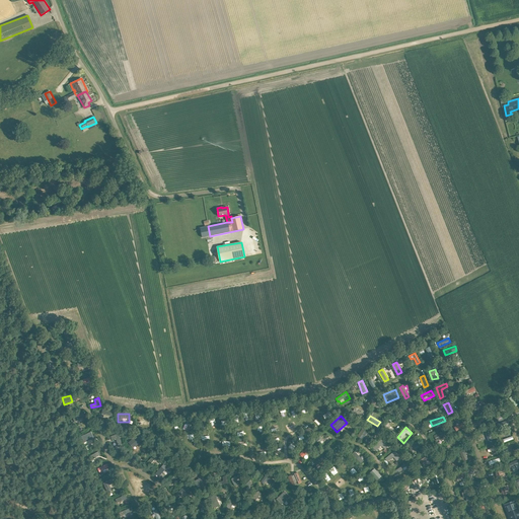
[(356,436),(362,440),(368,432),(362,428),(356,436)]
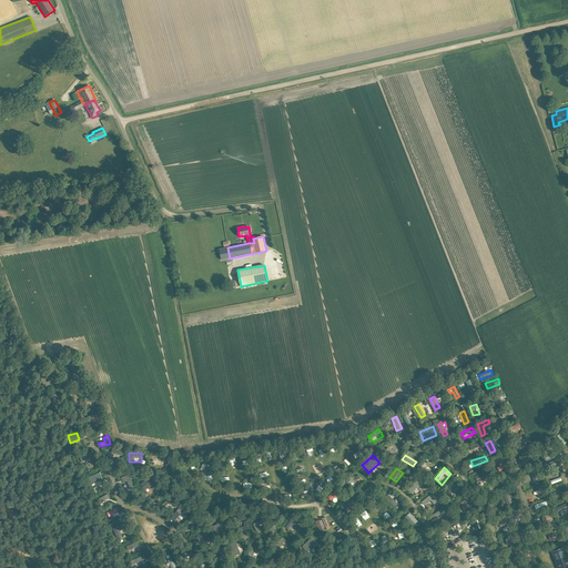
[(88,477),(90,484),(102,479),(99,472),(88,477)]
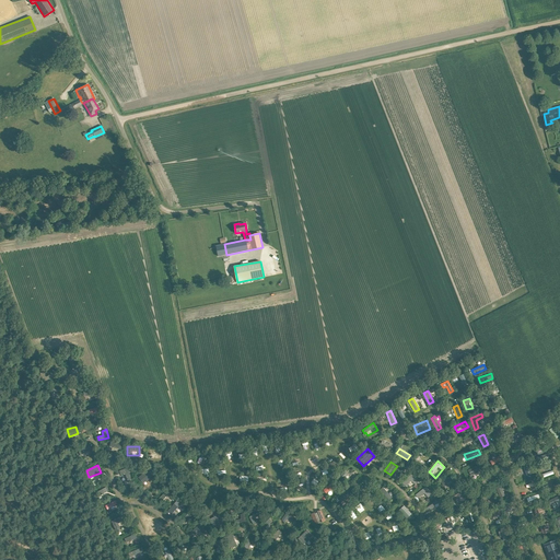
[(467,469),(473,478),(481,473),(476,465),(467,469)]
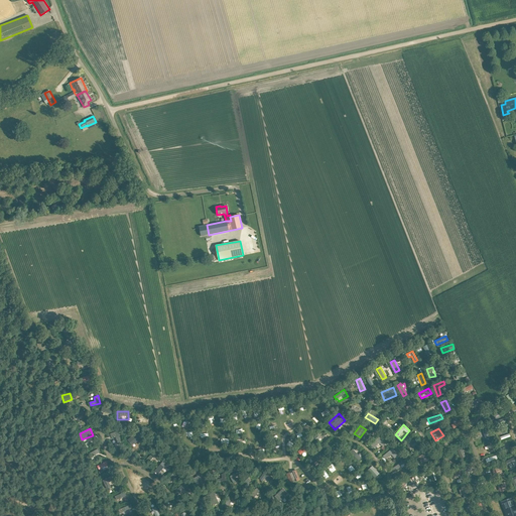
[(118,431),(106,434),(107,437),(115,435),(117,445),(122,444),(118,431)]
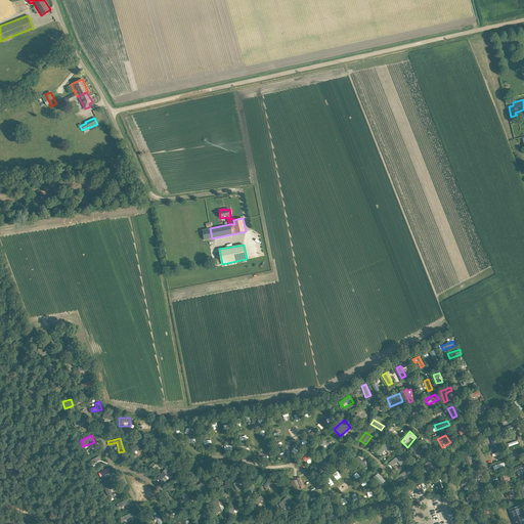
[(128,447),(133,452),(143,443),(138,438),(128,447)]
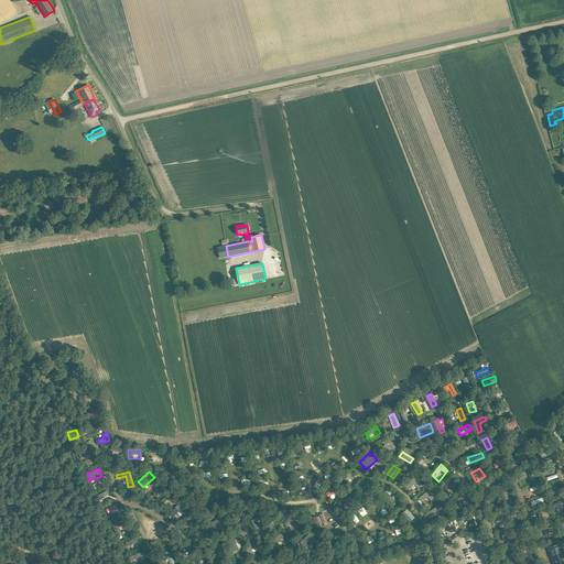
[(414,477),(404,486),(408,490),(409,488),(412,491),(421,484),(414,477)]
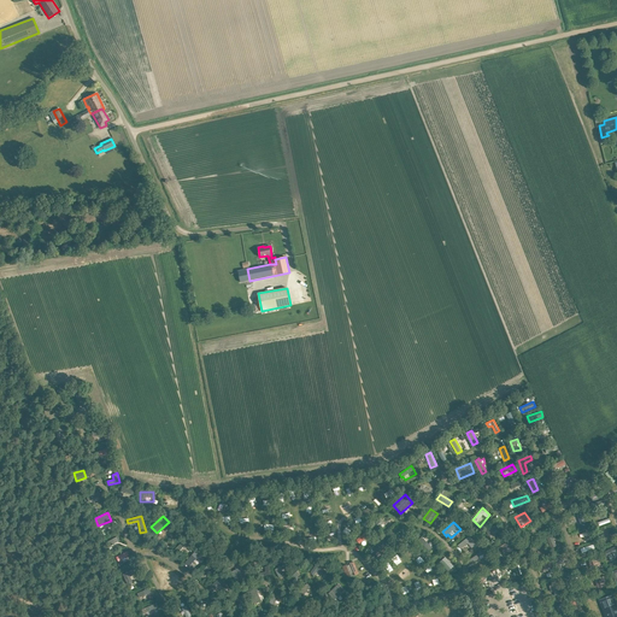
[(487,530),(491,538),(500,533),(497,524),(487,530)]
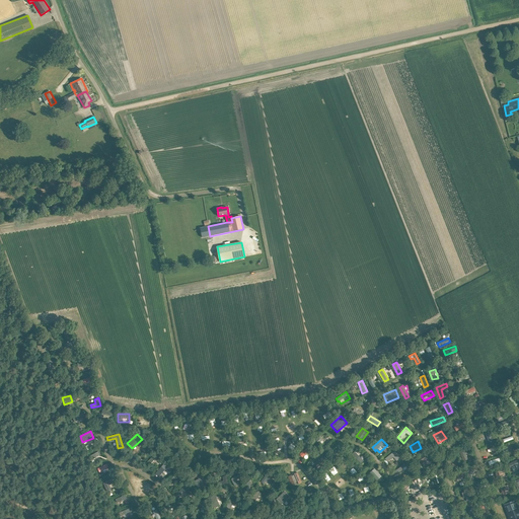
[(93,461),(101,457),(98,451),(89,455),(93,461)]
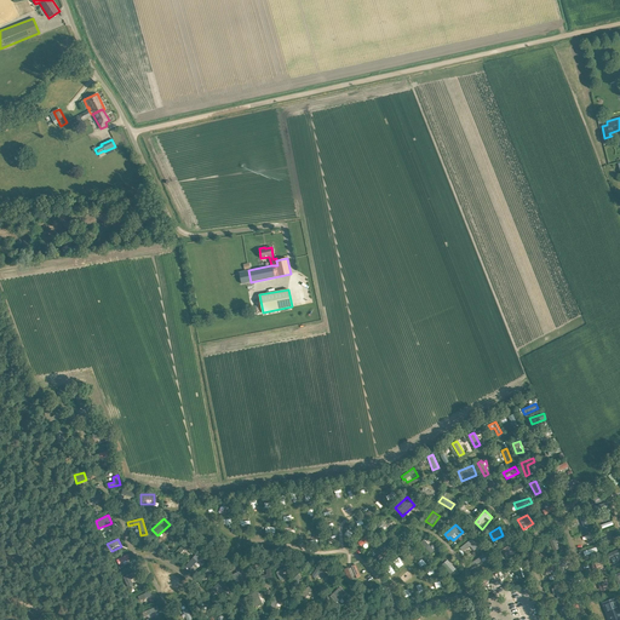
[(430,555),(435,550),(423,539),(418,543),(430,555)]
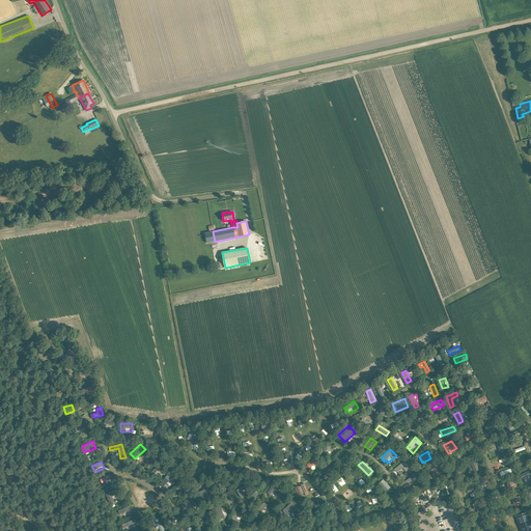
[(402,468),(406,472),(409,470),(403,462),(393,469),(395,472),(402,468)]
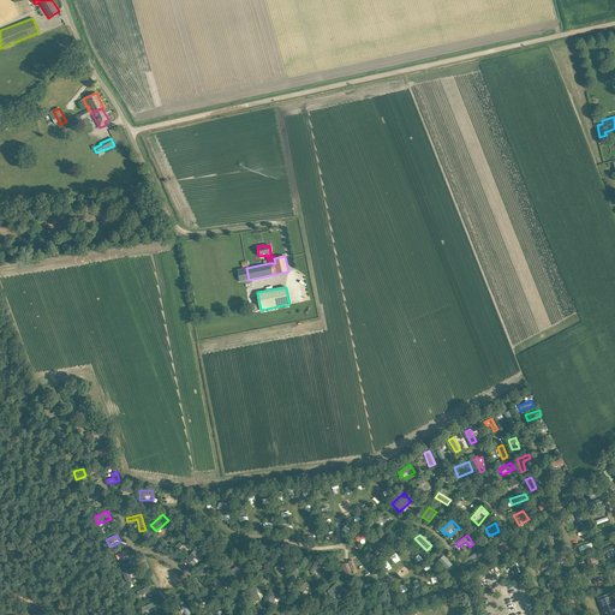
[(179,549),(185,543),(181,539),(175,545),(179,549)]
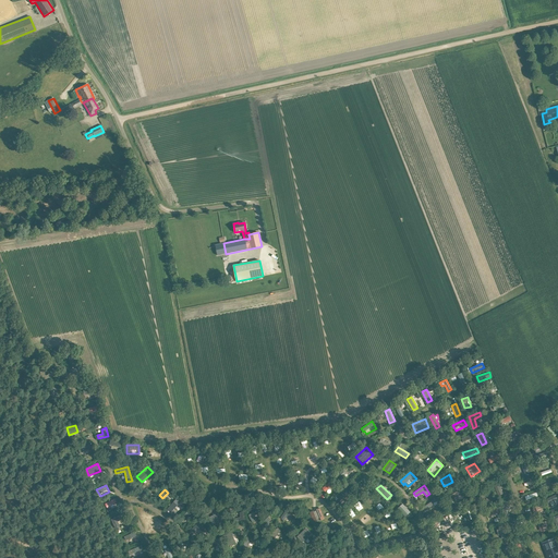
[(449,496),(452,500),(461,494),(459,489),(449,496)]
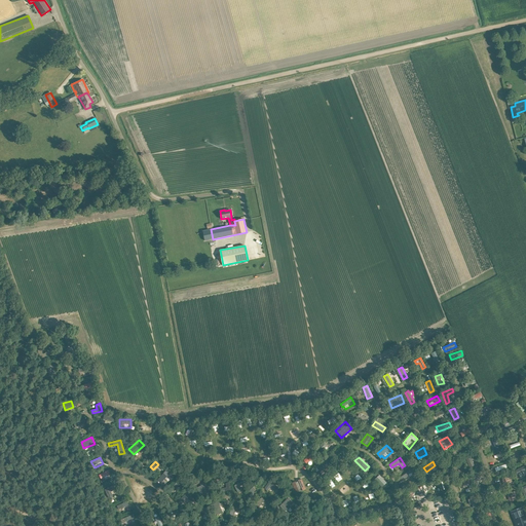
[(523,472),(525,476),(525,475),(525,464),(515,470),(517,474),(523,472)]
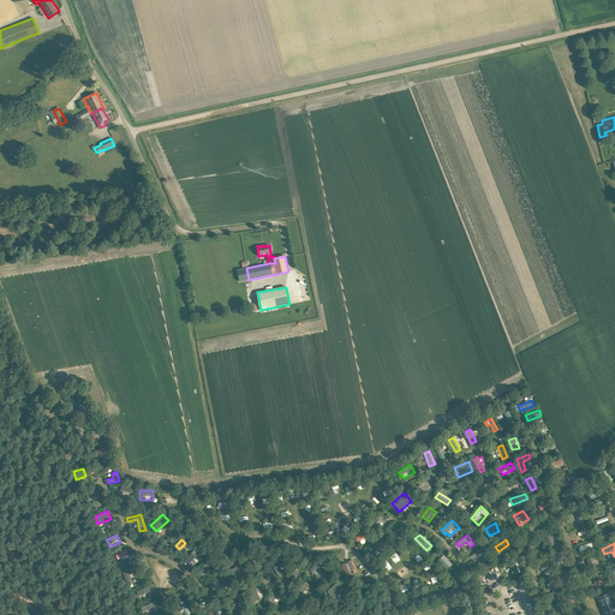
[(117,560),(129,554),(126,549),(114,555),(117,560)]
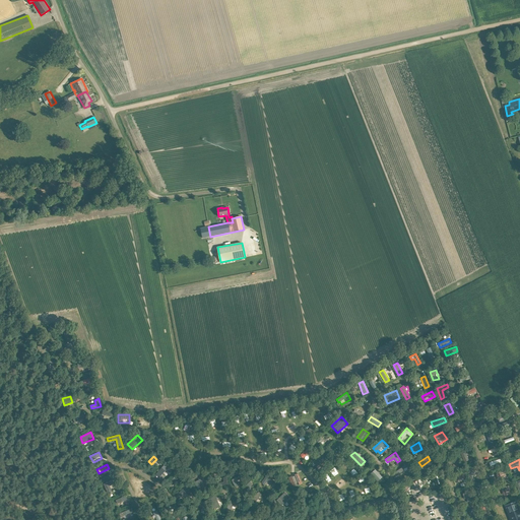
[(160,481),(172,471),(165,464),(153,474),(160,481)]
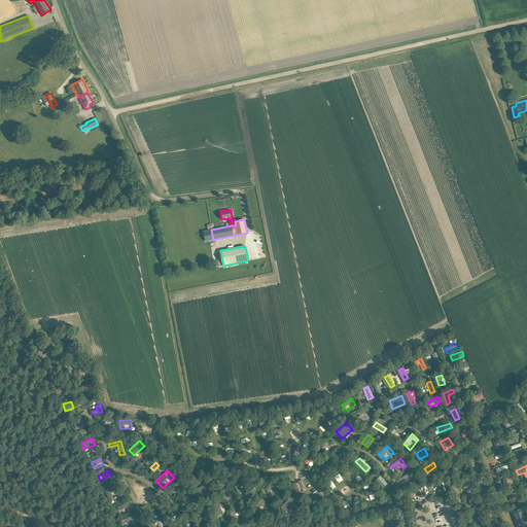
[(398,479),(401,485),(413,479),(410,472),(398,479)]
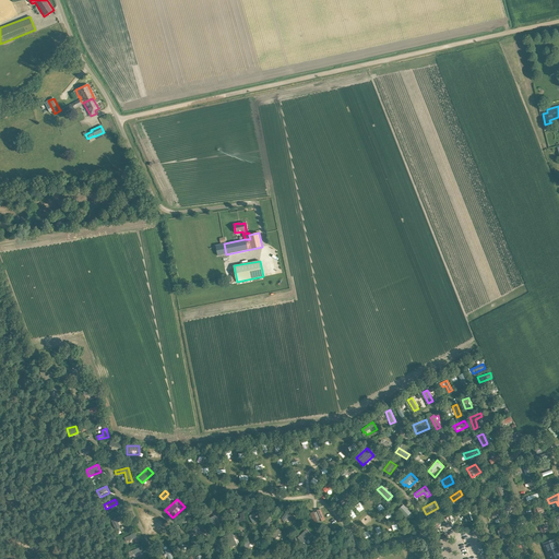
[(397,508),(405,518),(411,513),(403,504),(397,508)]
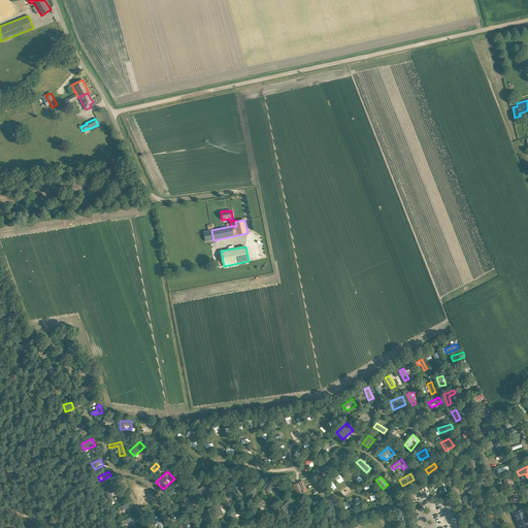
[(296,484),(293,485),(298,495),(307,491),(302,481),(299,482),(302,490),(300,491),(296,484)]
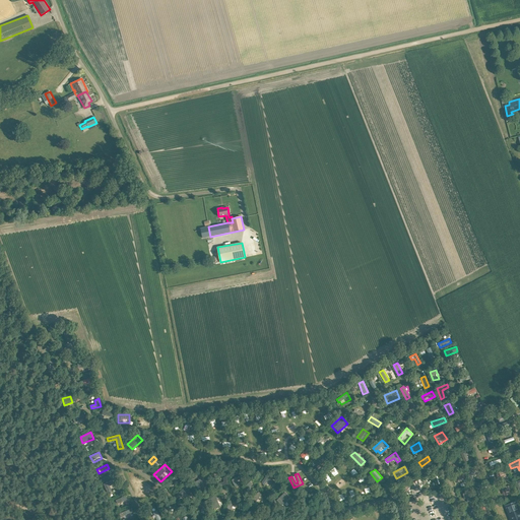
[(265,484),(266,482),(269,483),(271,479),(264,475),(261,483),(265,484)]
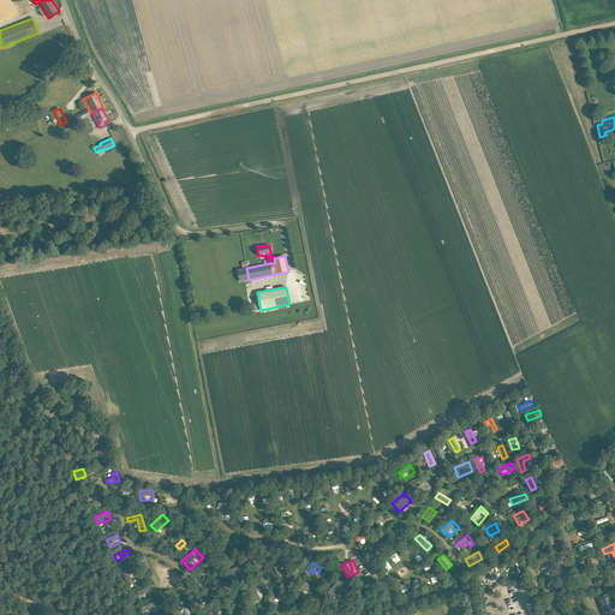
[(202,575),(209,567),(206,563),(198,573),(202,575)]
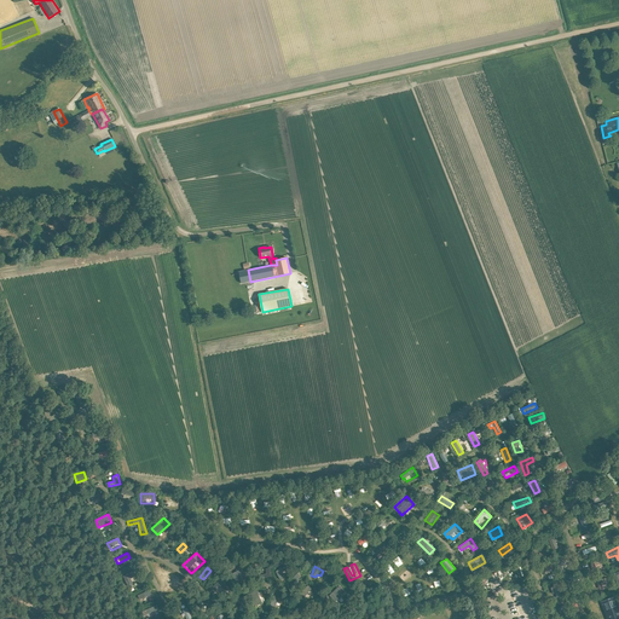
[(278,580),(285,577),(283,567),(275,570),(278,580)]
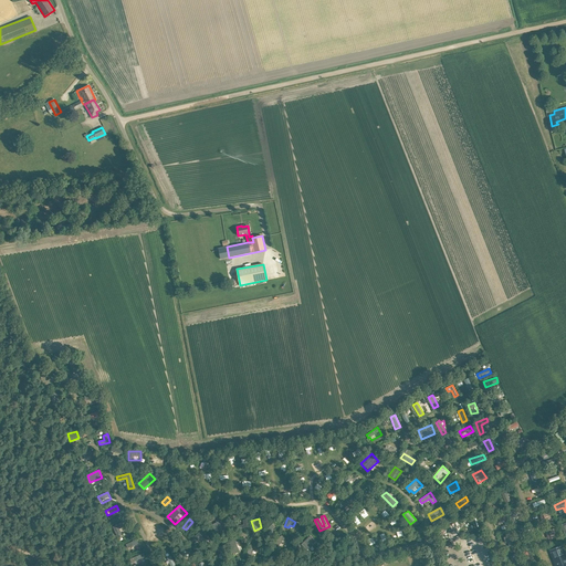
[(215,532),(224,527),(221,520),(210,524),(215,532)]
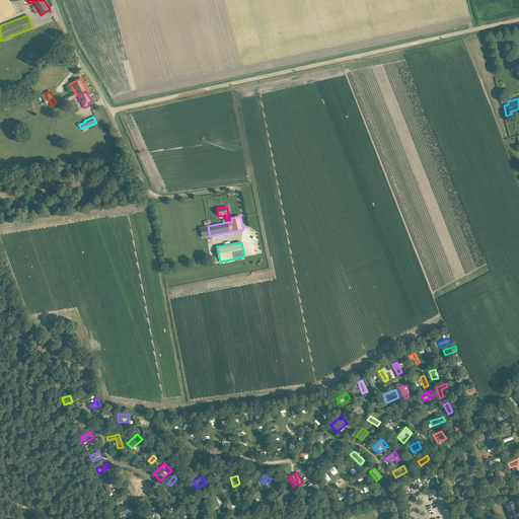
[(226,476),(218,476),(219,486),(226,485),(226,476)]
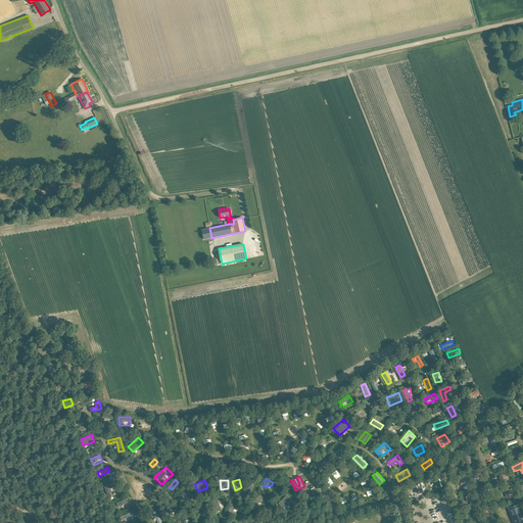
[(506,490),(494,496),(504,514),(515,508),(506,490)]
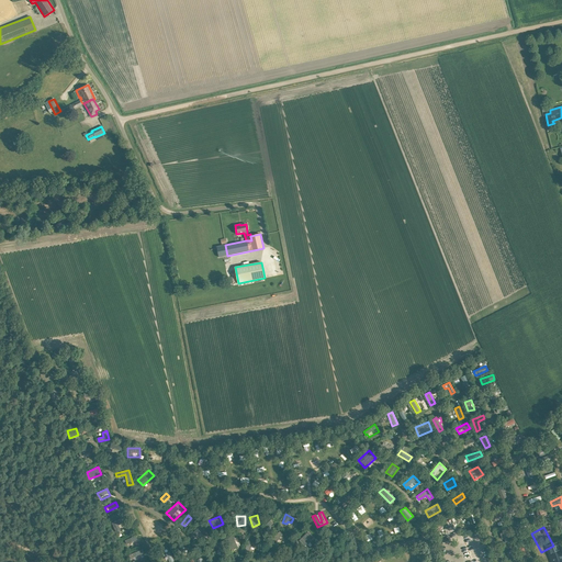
[(303,547),(312,538),(306,531),(296,540),(303,547)]
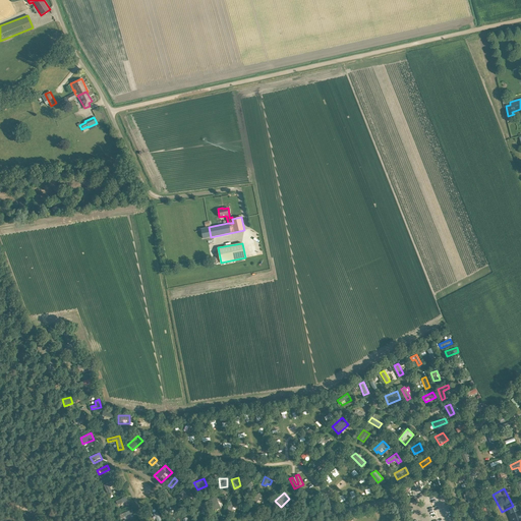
[(116,505),(127,500),(125,496),(115,501),(116,505)]
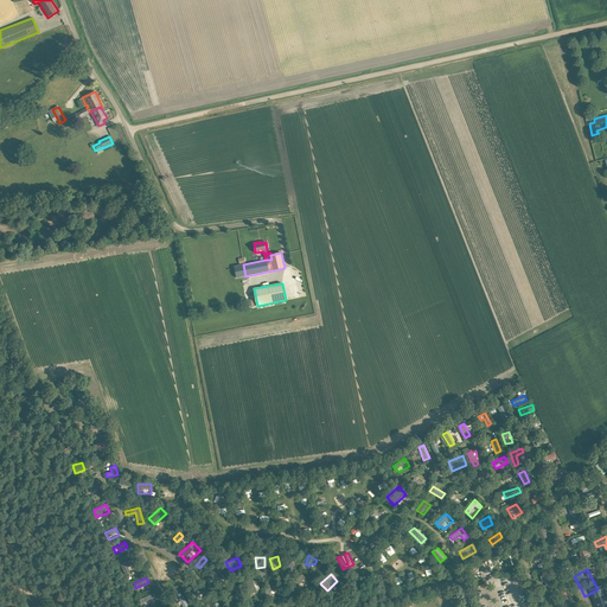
[(243,580),(247,594),(255,592),(253,579),(243,580)]
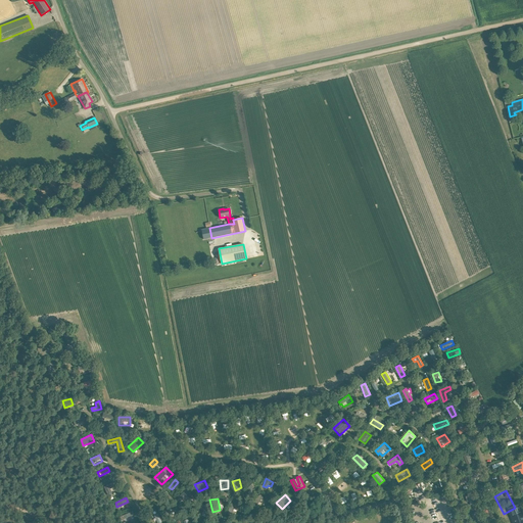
[(230,504),(229,512),(236,514),(238,505),(230,504)]
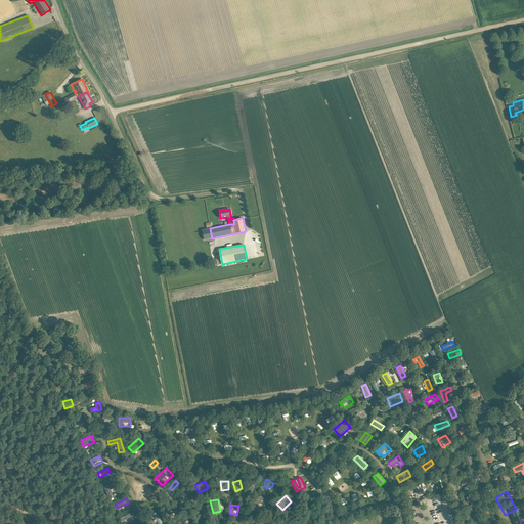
[(121,521),(134,516),(132,512),(119,517),(121,521)]
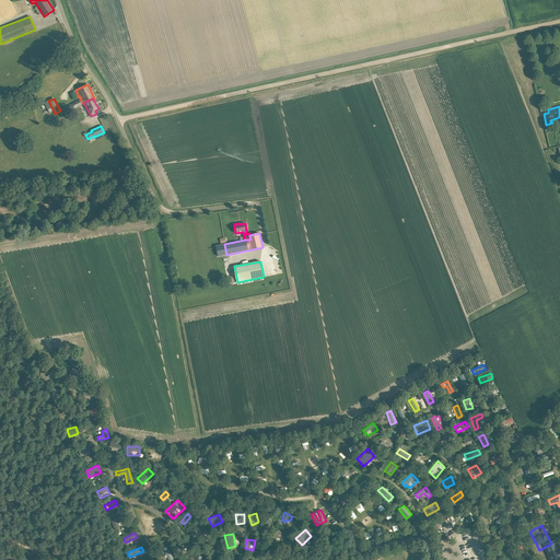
[(170,549),(164,551),(166,559),(172,559),(174,559),(170,549)]
